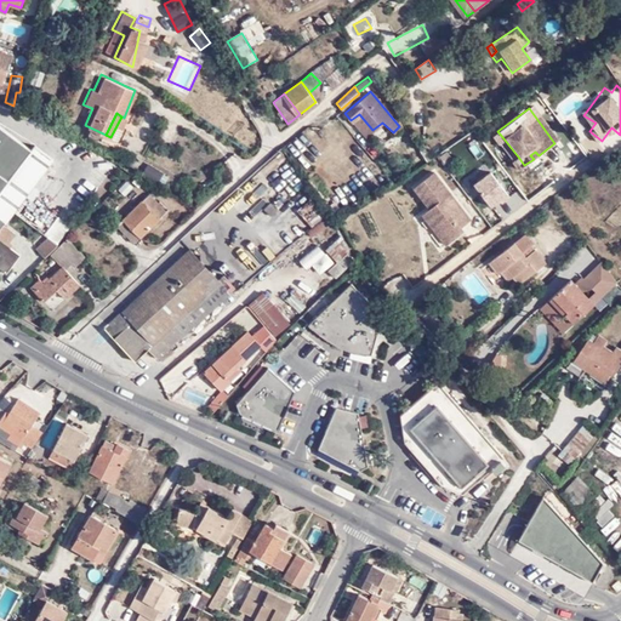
[(0,181),(27,148),(0,127),(0,181)]
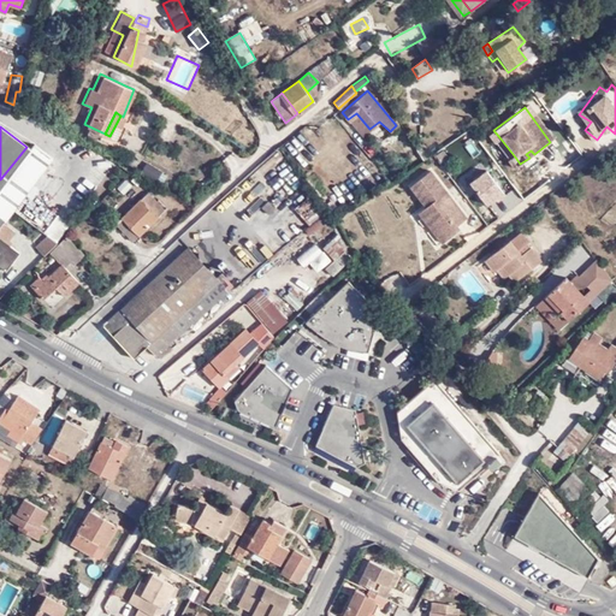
[(492,143),(499,137),(493,130),(487,135),(492,143)]
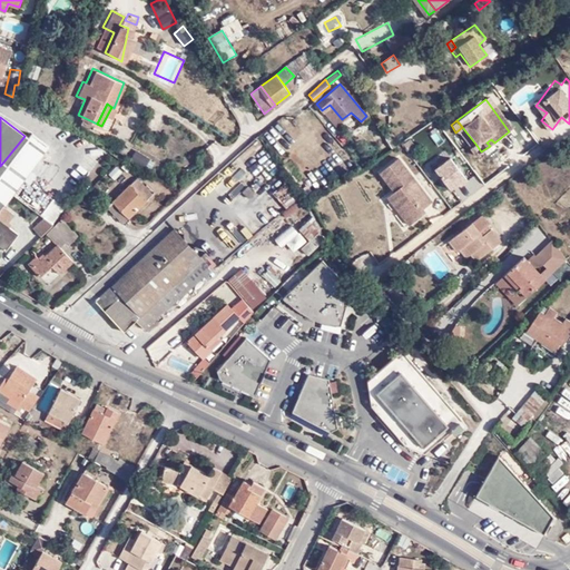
[(25,136),(0,166),(0,207),(3,203),(11,193),(49,148),(32,135),(29,139),(25,136)]
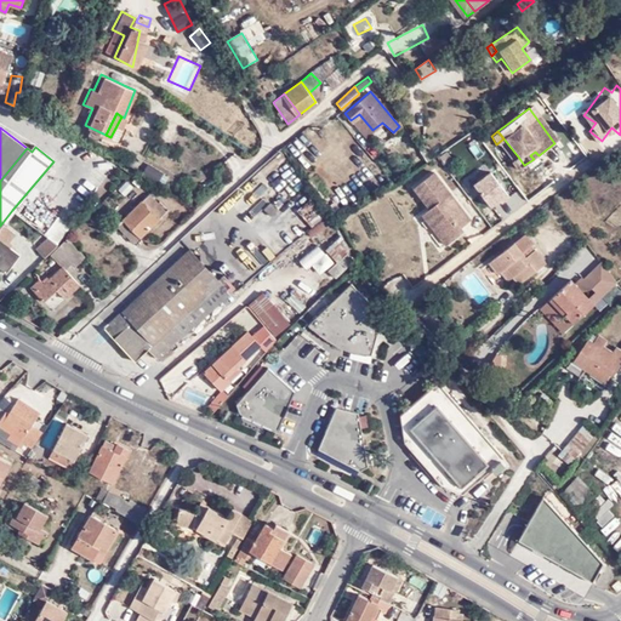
[(557,152),(528,167),(534,181),(564,165),(557,152)]
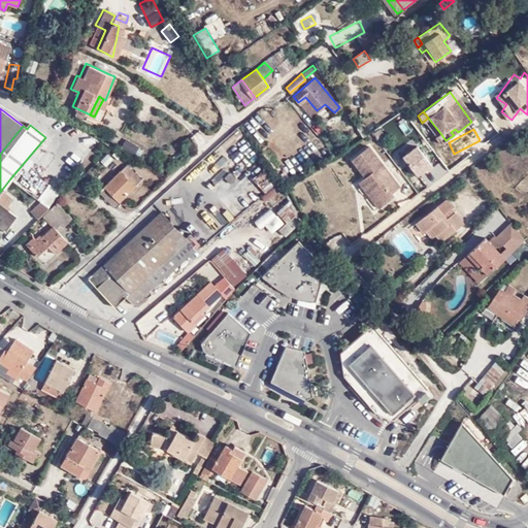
[(438,146),(446,140),(440,133),(433,139),(438,146)]
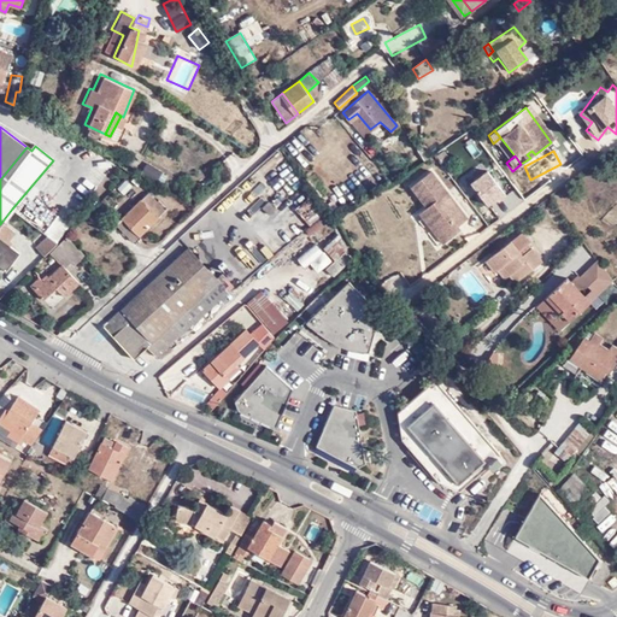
[(148,162),(144,171),(159,178),(164,169),(148,162)]
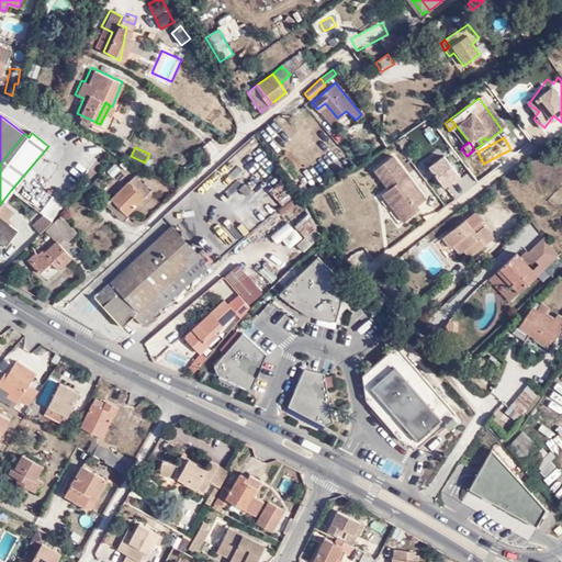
[(107,149),(102,157),(113,163),(117,155),(107,149)]
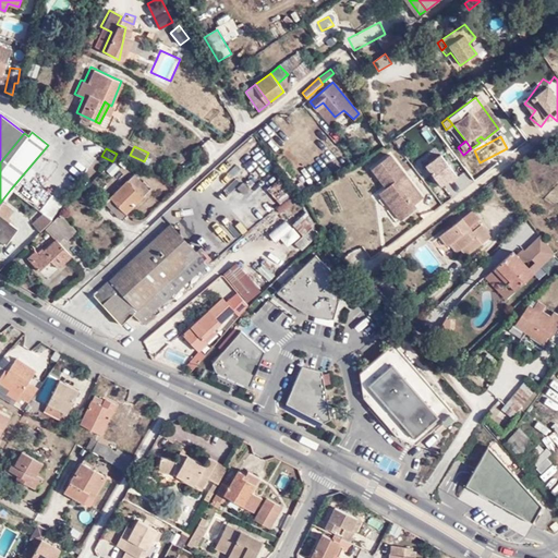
[(441,148),(424,160),(440,184),(458,172),(441,148)]
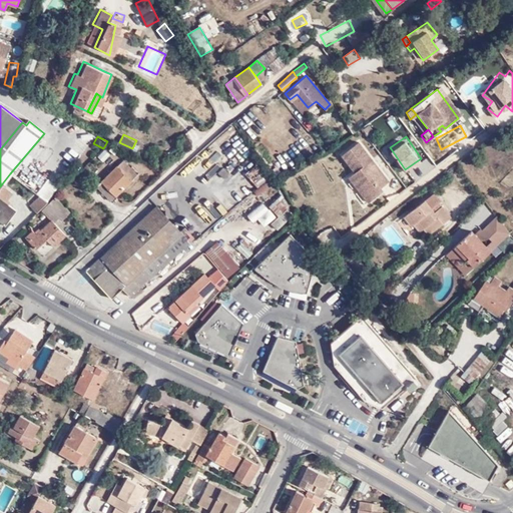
[(385,182),(356,143),(339,156),(354,177),(351,180),(362,193),(359,195),(364,203),(379,192),(377,189),(385,182)]
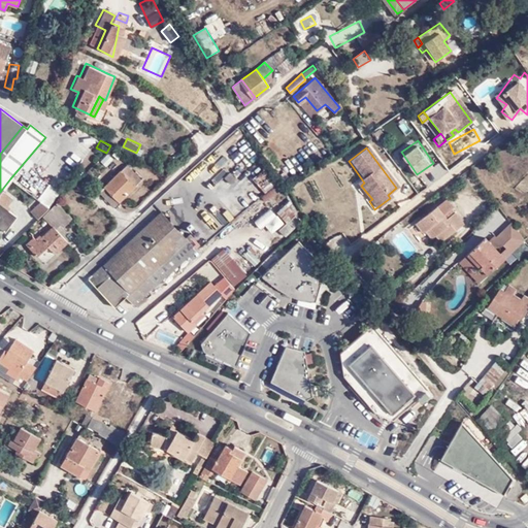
[(105,165),(113,159),(108,153),(100,159),(105,165)]
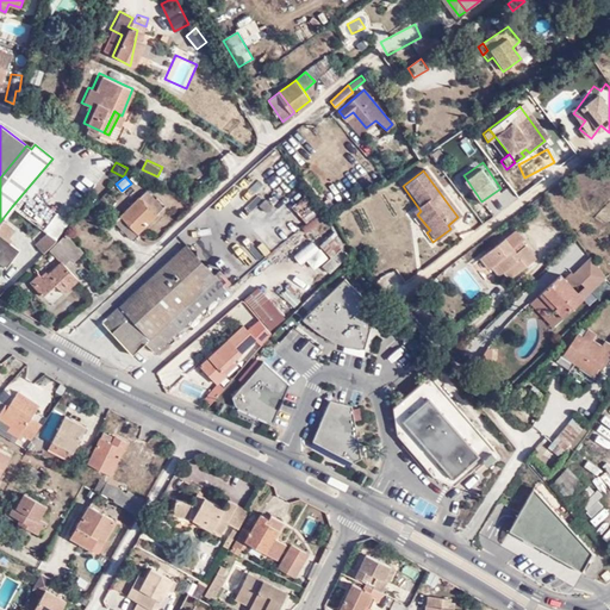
[(144,190),(114,219),(132,236),(162,205),(144,190)]
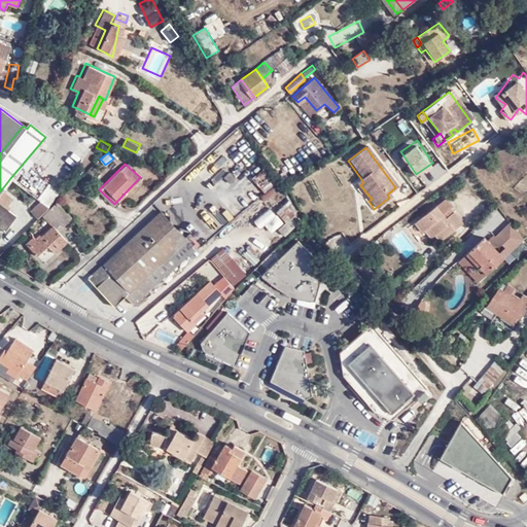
[(266,199),(276,191),(272,185),(261,192),(266,199)]
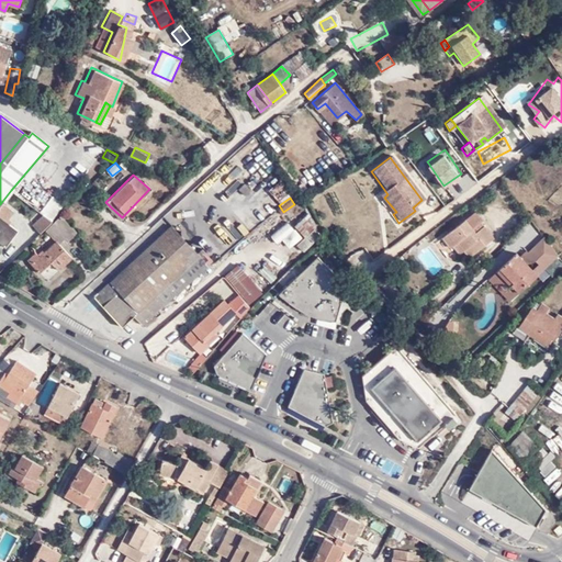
[(3,200),(0,204),(0,246),(3,249),(17,233),(9,225),(0,218),(0,212),(0,213),(0,212),(0,209),(4,203),(6,202),(3,200)]
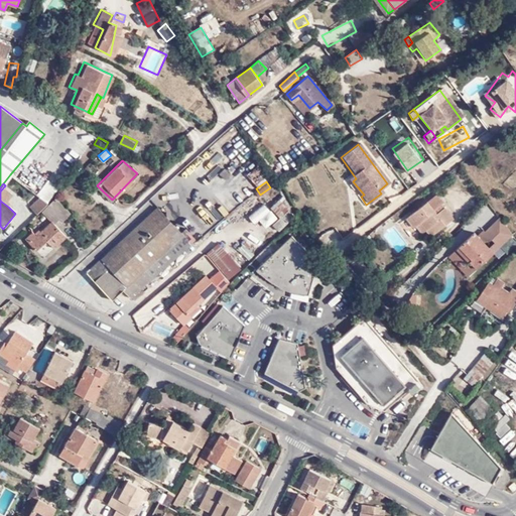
[(0,195),(0,201),(8,207),(11,204),(9,202),(14,195),(4,186),(0,191),(0,195),(0,196),(0,195)]
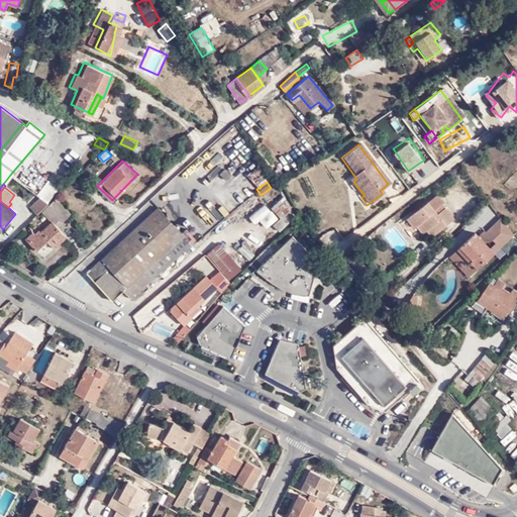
[(433,212),(441,206),(443,204),(437,197),(407,220),(414,228),(416,227),(420,224),(426,231),(432,237),(453,220),(444,209),(436,215),(433,212)]
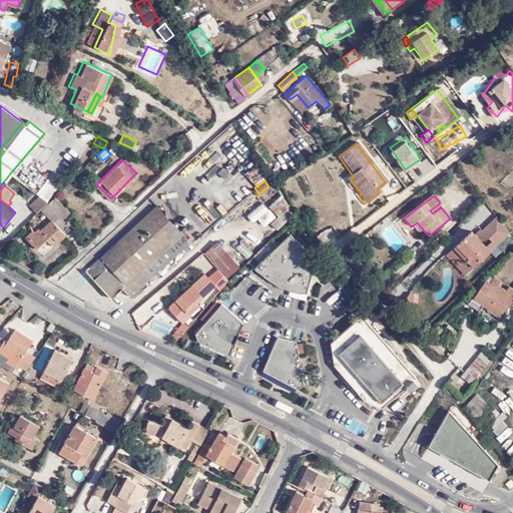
[(31,204),(37,211),(47,202),(39,196),(31,204)]
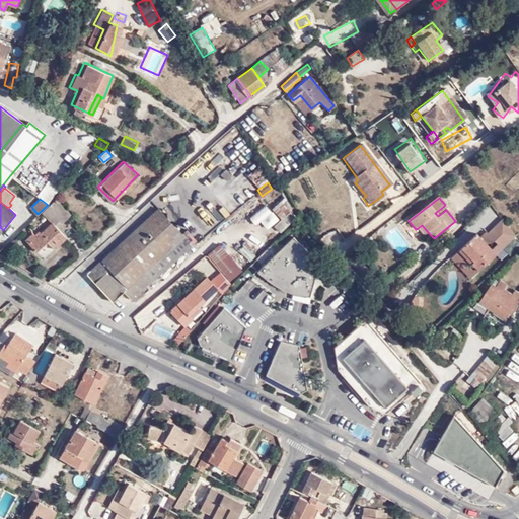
[(289,207),(281,200),(271,209),(279,217),(285,211),(289,207)]
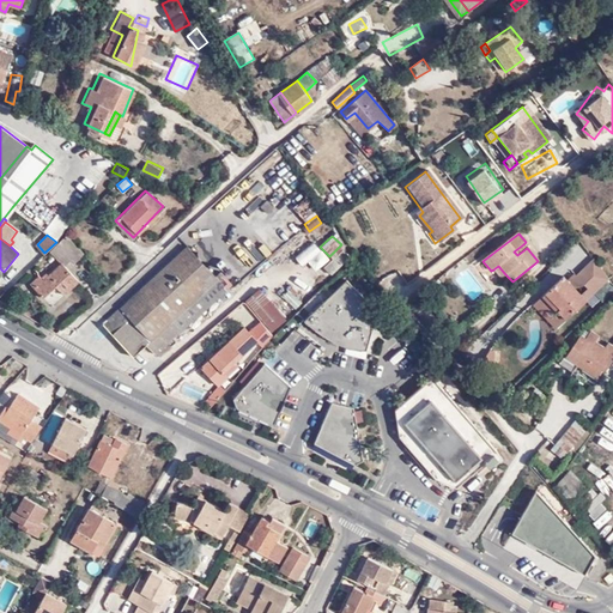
[(76,267),(86,259),(66,237),(49,253),(59,263),(42,279),(38,275),(30,284),(43,297),(55,286),(64,293),(77,280),(66,268),(72,262),(76,267)]
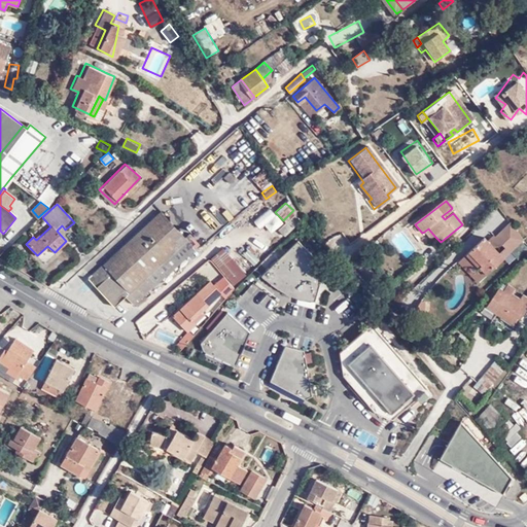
[(453,213),(450,210),(442,216),(445,219),(453,213)]
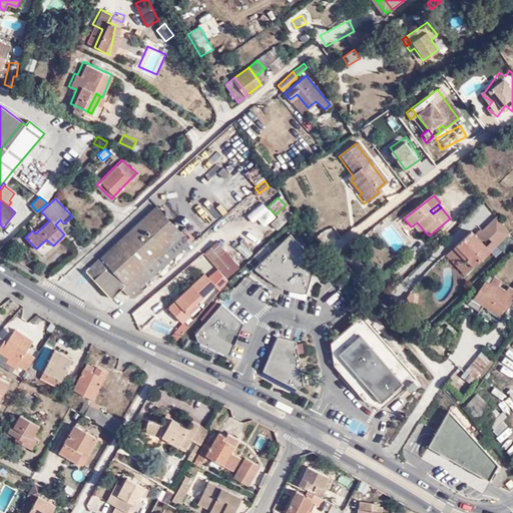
[(129,295),(151,276),(150,275),(144,268),(176,237),(178,235),(180,234),(155,206),(85,270),(110,298),(122,288),(129,295)]
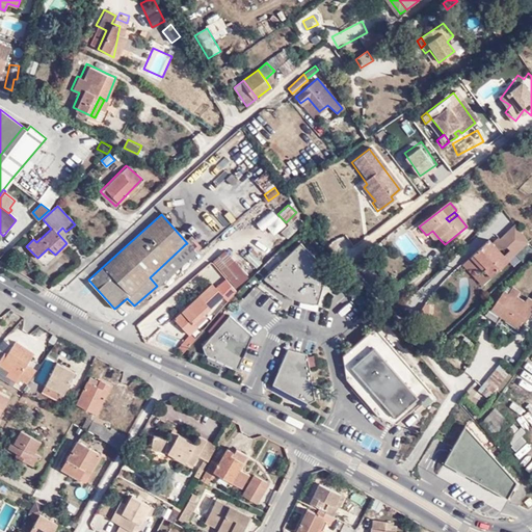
[(278,232),(283,237),(297,220),(292,216),(286,222),(278,232)]
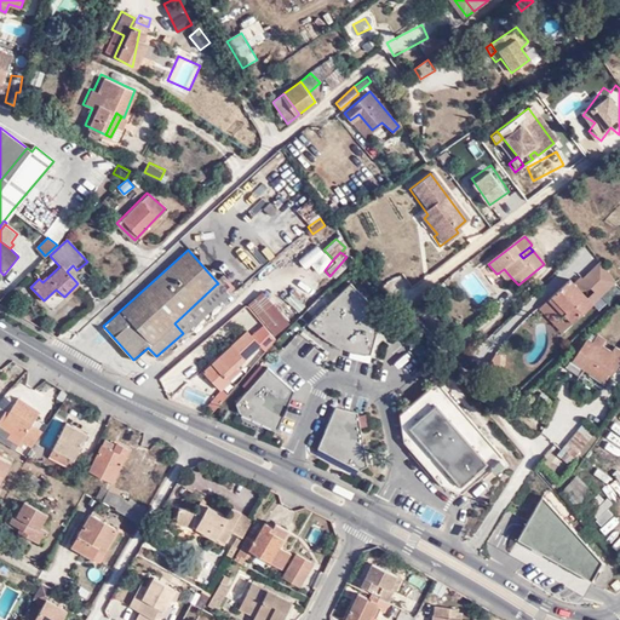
[(349,260),(346,257),(329,276),(332,279),(349,260)]
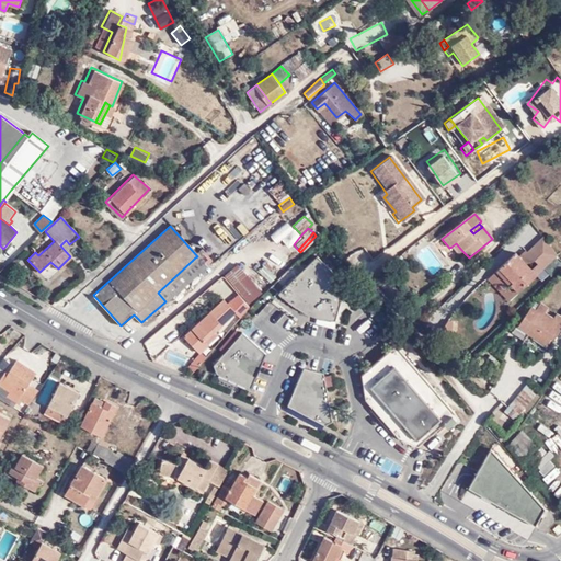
[(560,254),(547,237),(540,243),(550,253),(542,262),(547,267),(560,254)]
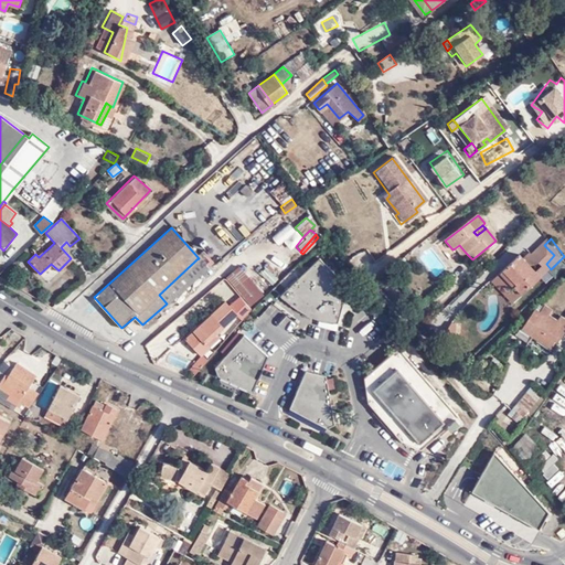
[(461,257),(466,253),(459,245),(455,248),(461,257)]
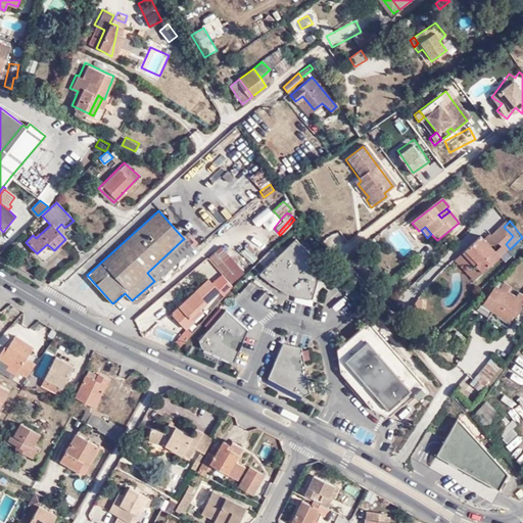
[(502,240),(506,244),(513,236),(504,227),(495,234),(502,240)]
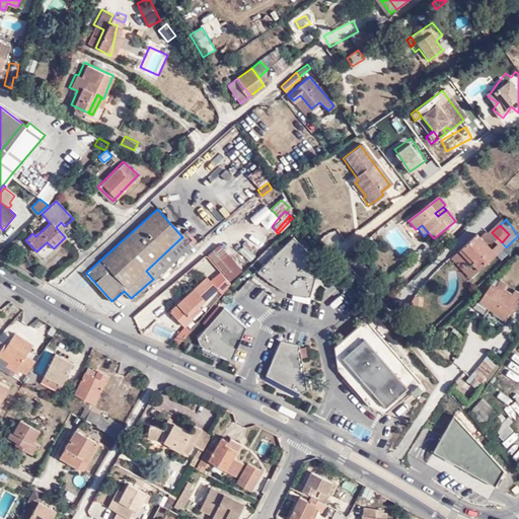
[(492,243),(485,236),(480,231),(465,245),(479,260),(476,262),(484,269),(501,252),(496,247),(492,243)]
